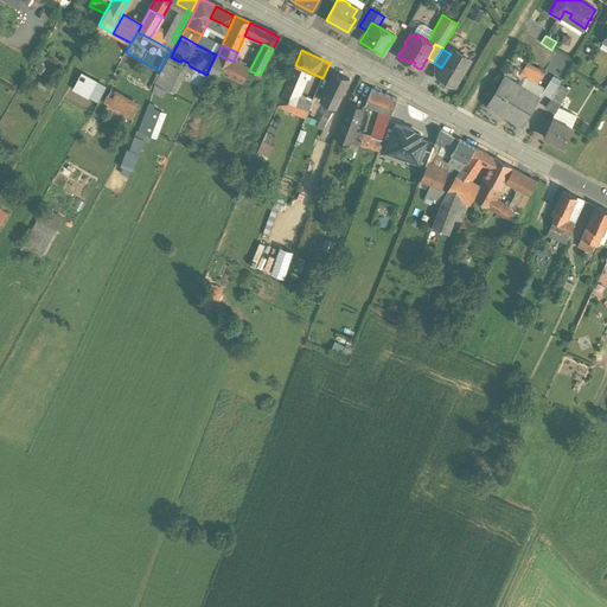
[(451,53),(441,68),(438,74),(445,78),(443,80),(454,85),(465,65),(460,63),(464,57),(452,50),(449,53),(451,53)]
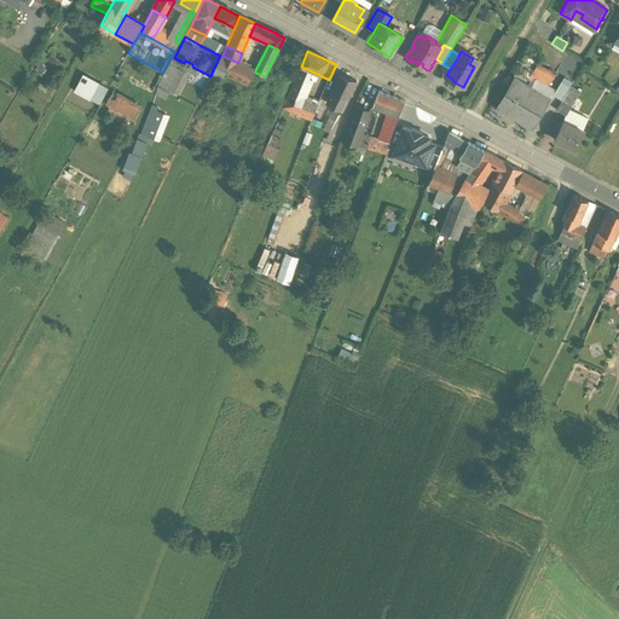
[(238,63),(223,56),(217,69),(225,74),(248,85),(255,73),(255,71),(255,70),(238,63)]
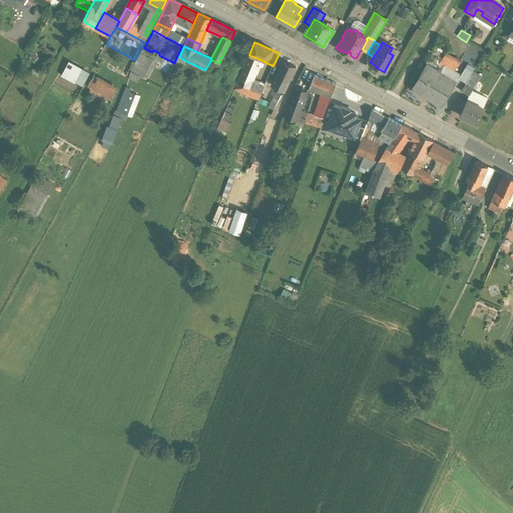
[(140,54),(131,72),(139,76),(148,58),(140,54)]
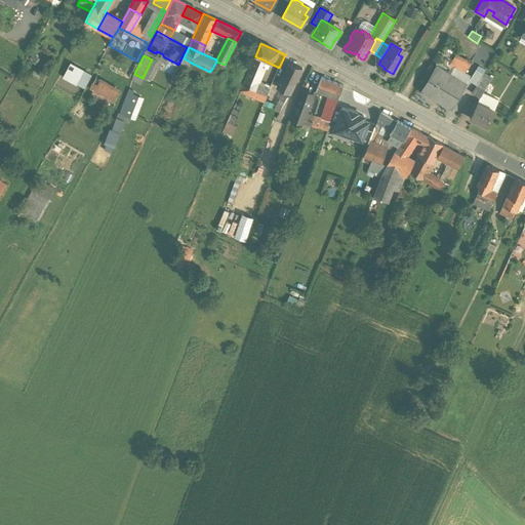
[(255,56),(246,79),(257,84),(265,67),(260,66),(263,59),(255,56)]
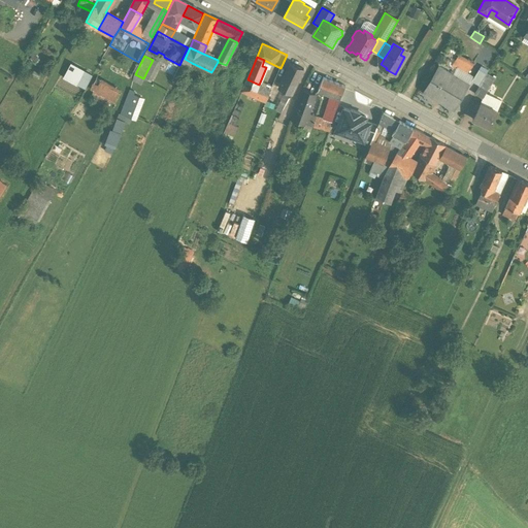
[(185,59),(183,58),(179,65),(190,68),(192,63),(185,59)]
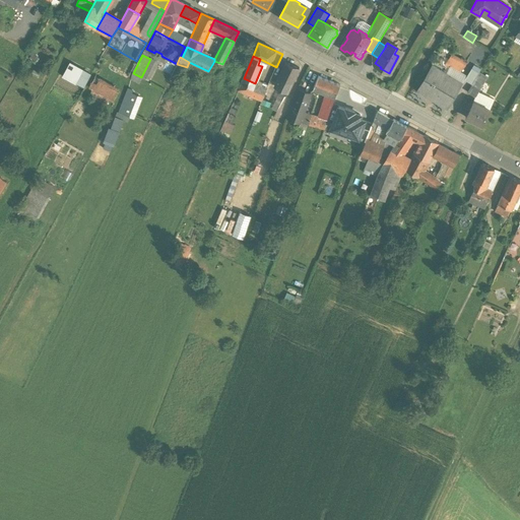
[(300,68),(285,62),(274,86),(288,92),(300,68)]
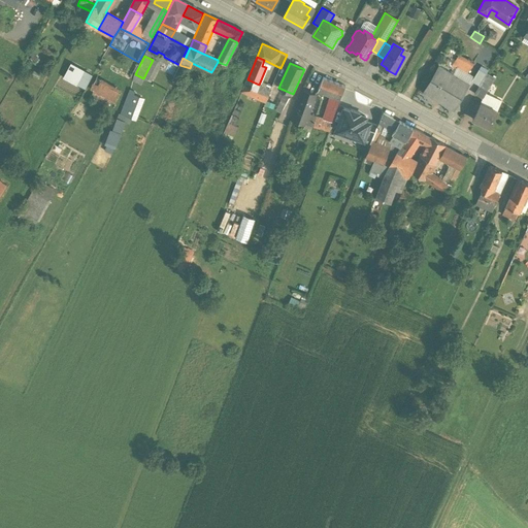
[(73,64),(65,79),(85,89),(93,75),(73,64)]
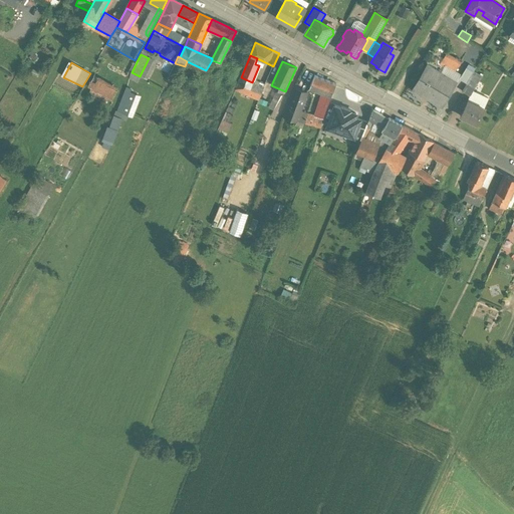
[(474,72),(466,67),(459,79),(466,83),(474,72)]
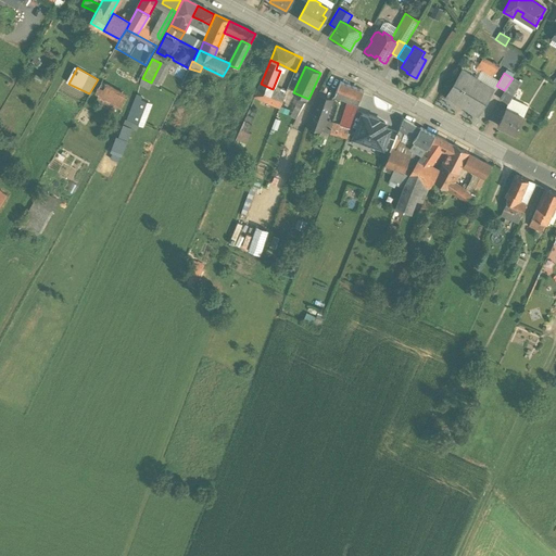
[(480,87),(459,75),(446,97),(478,115),(493,89),(482,83),(480,87)]
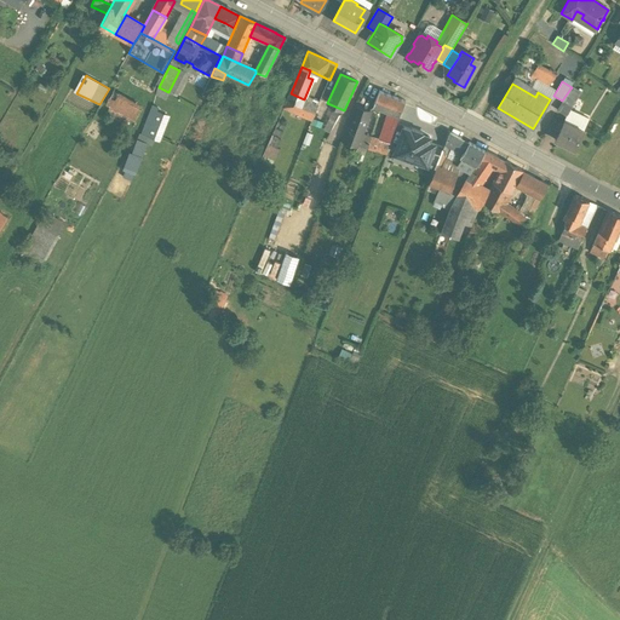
[(580,92),(572,87),(562,101),(556,110),(567,116),(569,110),(580,92)]
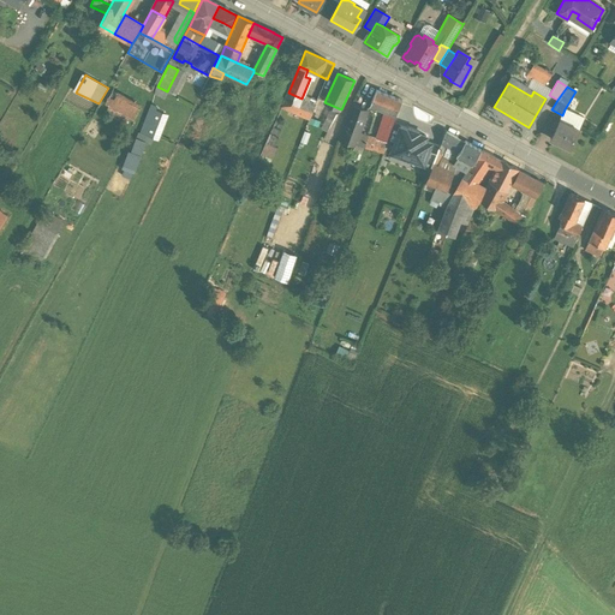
[(113,91),(106,105),(115,109),(121,97),(113,91)]
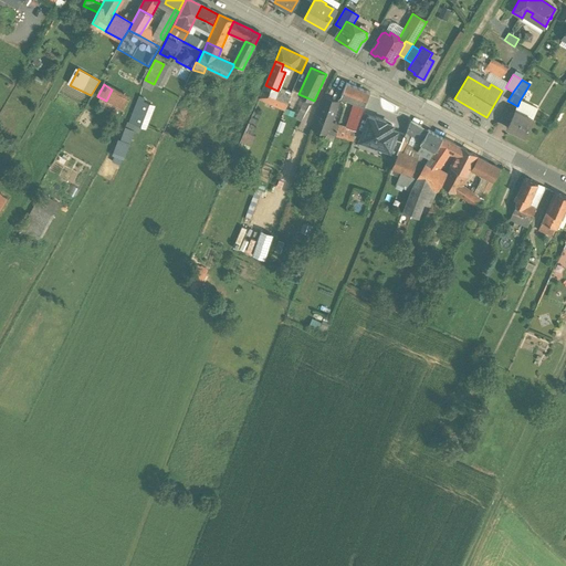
[(370,93),(346,84),(341,97),(356,103),(365,107),(370,93)]
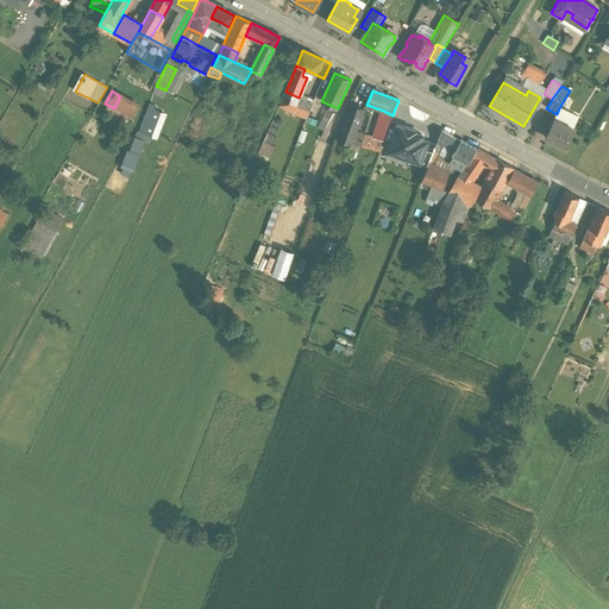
[(278,105),(299,114),(305,100),(303,100),(301,99),(299,98),(286,92),(278,105)]
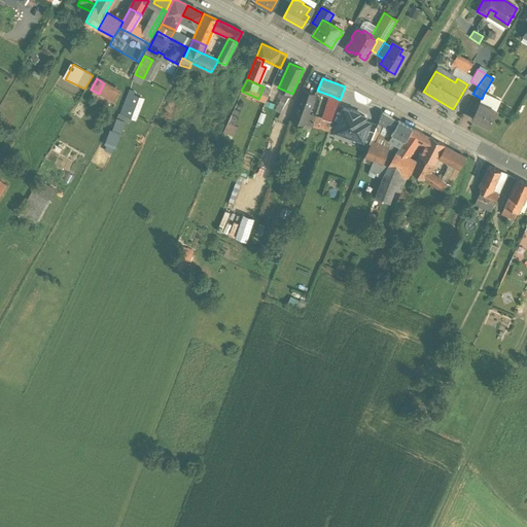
[(120,92),(104,83),(99,94),(114,102),(120,92)]
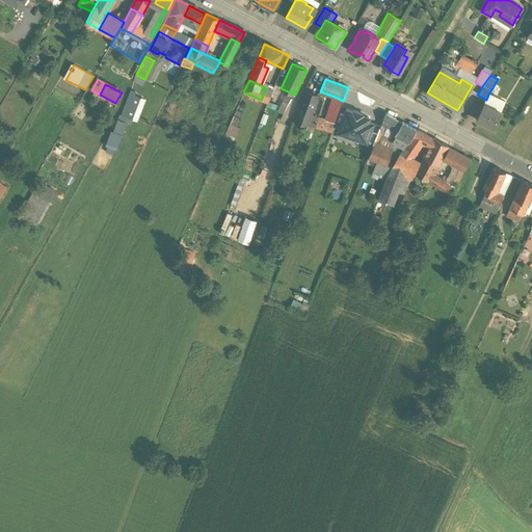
[(273,90),(266,87),(261,100),(268,103),(273,90)]
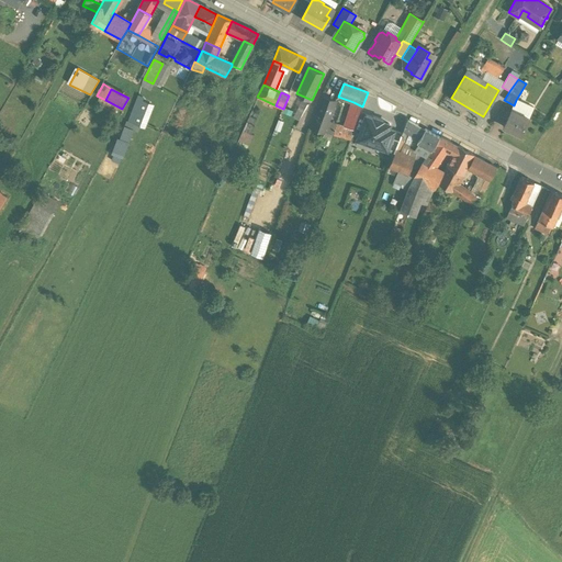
[(334,101),(322,97),(312,127),(324,132),(333,134),(336,124),(327,122),(334,101)]
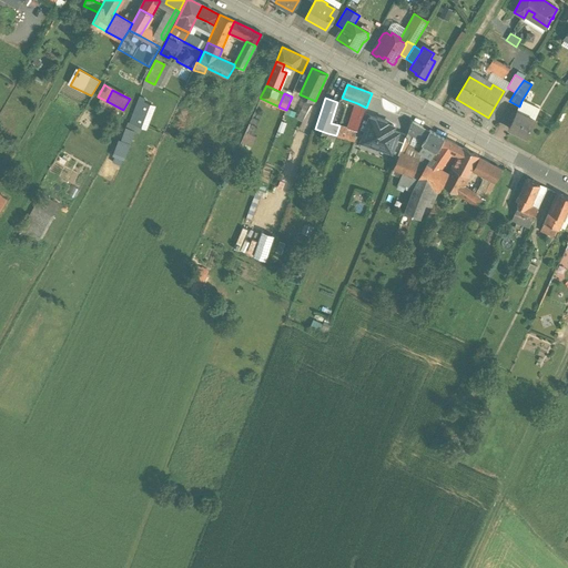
[(539,109),(521,101),(519,107),(517,111),(534,120),(539,109)]
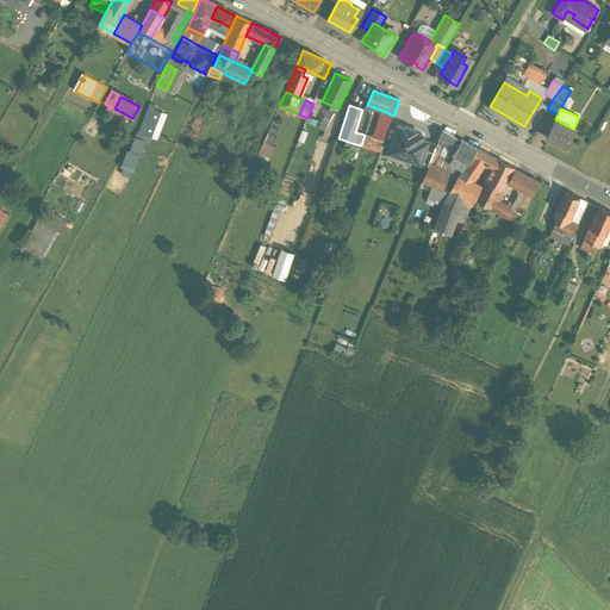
[(159,112),(150,110),(147,118),(154,122),(159,112)]
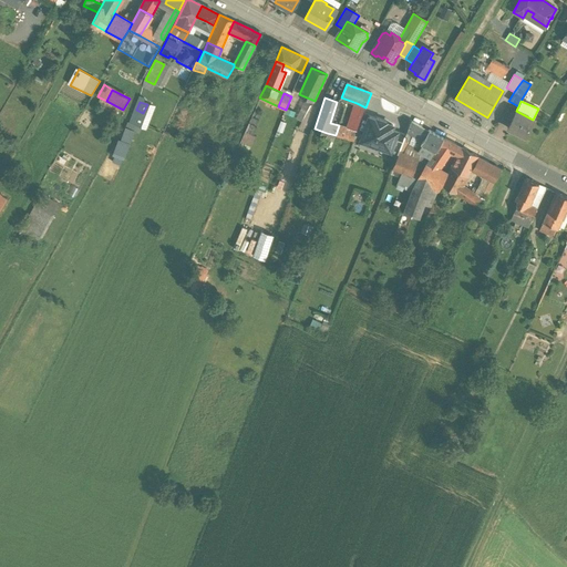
[(366,107),(357,103),(349,129),(358,131),(366,107)]
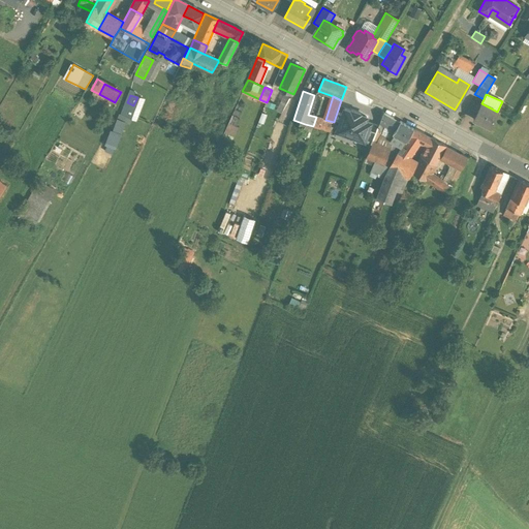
[(144,100),(137,97),(133,105),(135,106),(139,107),(141,109),(144,100)]
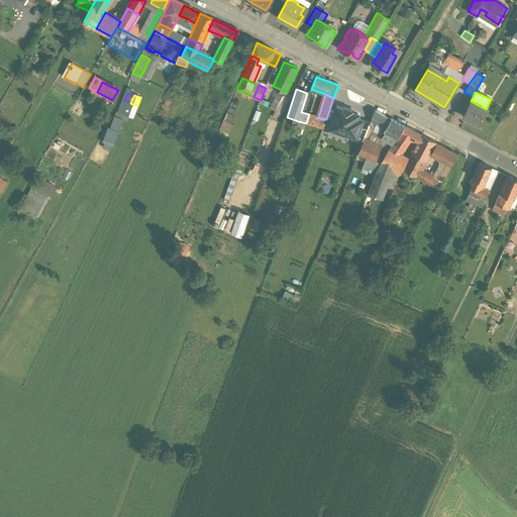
[(471,101),(470,103),(467,102),(463,109),(466,110),(462,117),(479,124),(487,109),(486,109),(471,101)]
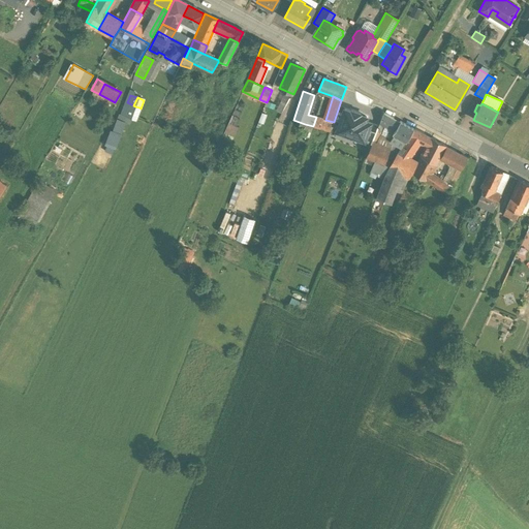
[(243,113),(236,110),(236,112),(223,141),(232,144),(239,127),(237,126),(243,113)]
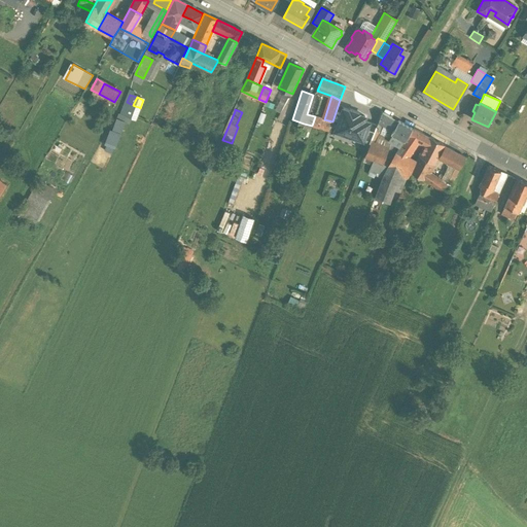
[(350,112),(343,110),(336,132),(363,141),(370,123),(364,121),(365,117),(359,115),(359,114),(350,111),(350,112)]
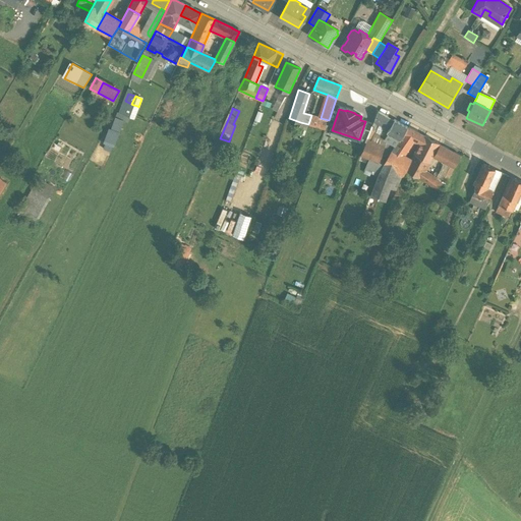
[(118,112),(117,116),(127,120),(129,116),(118,112)]
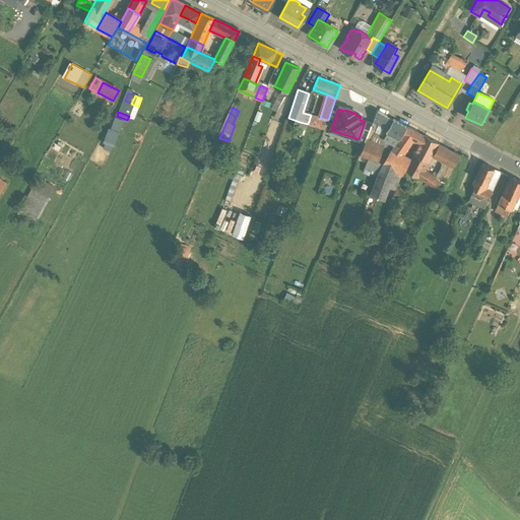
[(393,120),(378,112),(373,121),(379,123),(383,124),(389,128),(393,120)]
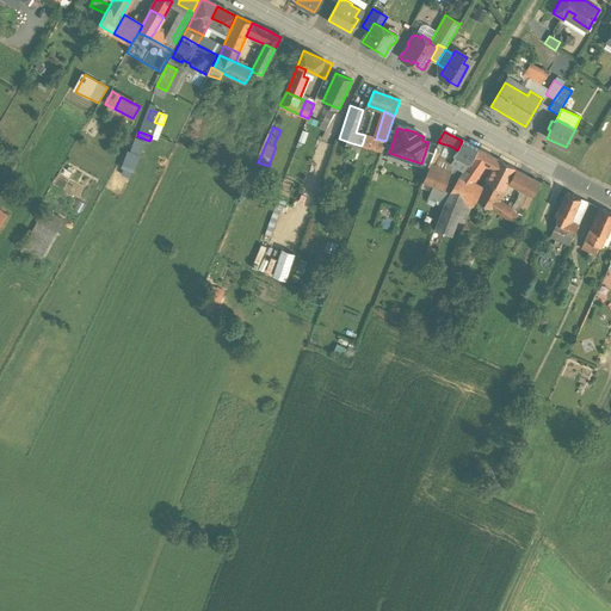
[(376,139),(365,135),(362,146),(381,152),(386,141),(376,139)]
